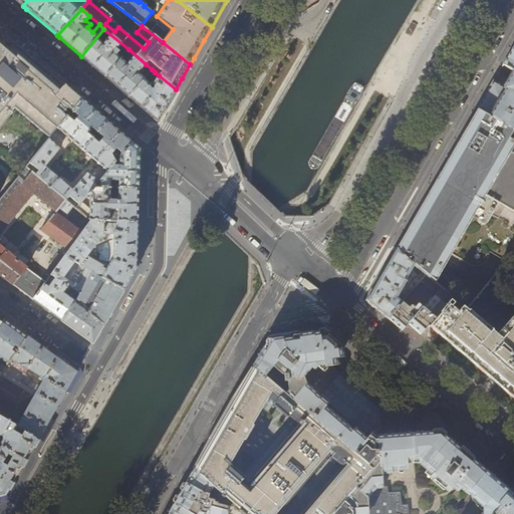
[(105,76),(129,49),(103,29),(81,56),(95,68),(105,76)]
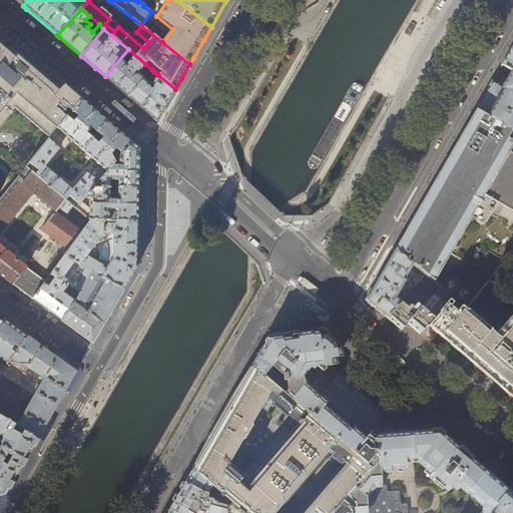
[(0,123),(10,111),(13,114),(14,113),(12,112),(16,108),(50,137),(81,99),(75,93),(36,60),(18,44),(17,46),(15,44),(8,44),(0,44),(0,43),(0,123)]
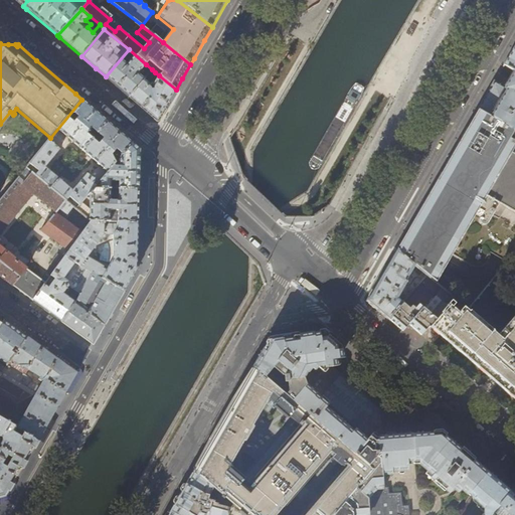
[(514,44),(511,52),(504,65),(514,71),(514,44)]
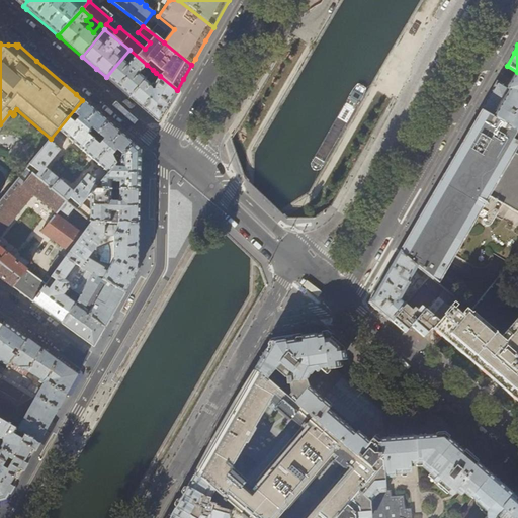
[(144,70),(147,65),(130,50),(106,77),(119,89),(130,97),(145,80),(146,79),(140,74),(142,72),(144,74),(146,72),(144,70)]
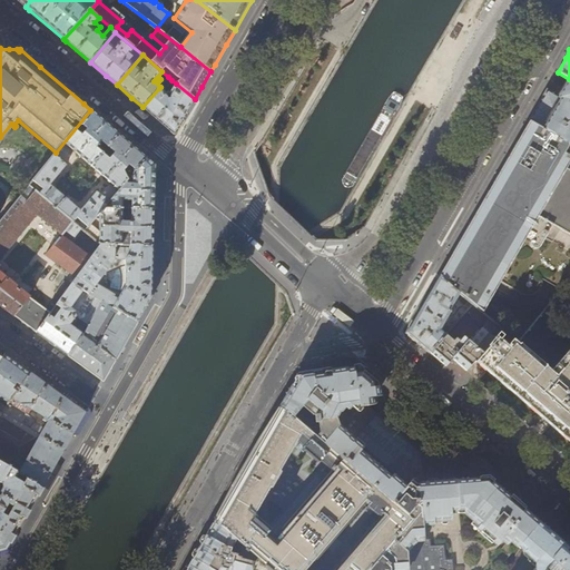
[(547,90),(529,121),(541,128),(569,145),(569,79),(566,85),(562,92),(559,98),(547,90)]
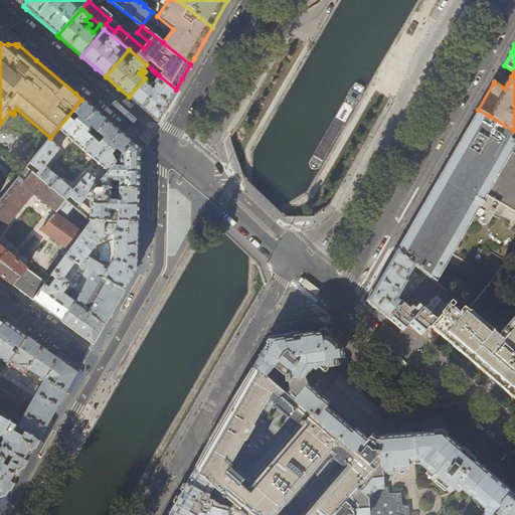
[(150,84),(144,79),(129,97),(139,106),(158,122),(162,113),(176,90),(159,75),(154,83),(153,83),(154,90),(151,90),(150,84)]
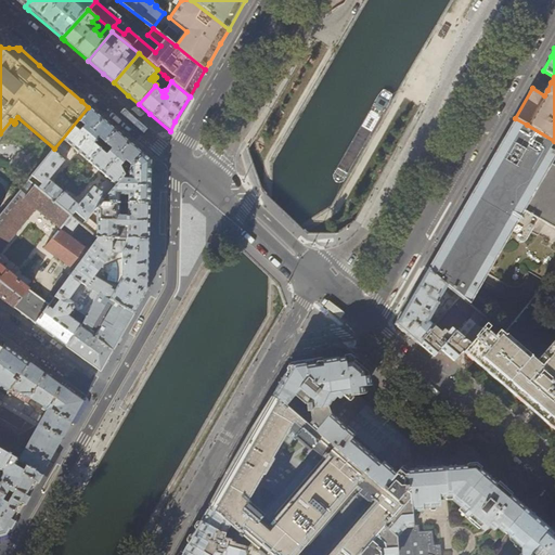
[(89,163),(116,131),(100,117),(88,107),(54,149),(31,177),(42,184),(38,189),(55,203),(63,193),(49,180),(65,160),(61,157),(66,151),(66,150),(69,145),(89,163)]
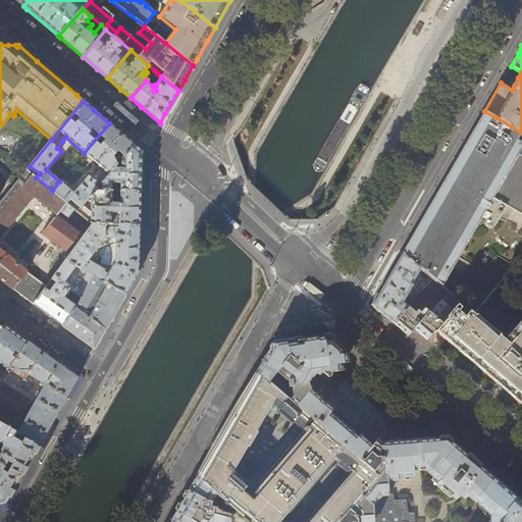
[(508,220),(514,211),(493,199),(519,154),(521,148),(521,133),(496,117),(484,111),(482,114),(477,122),(410,238),(404,249),(402,253),(420,268),(429,275),(432,278),(441,286),(481,217),(486,220),(486,221),(485,224),(485,225),(487,227),(488,228),(489,228),(491,228),(492,228),(494,226),(500,219),(505,221),(506,221),(507,221),(508,220)]
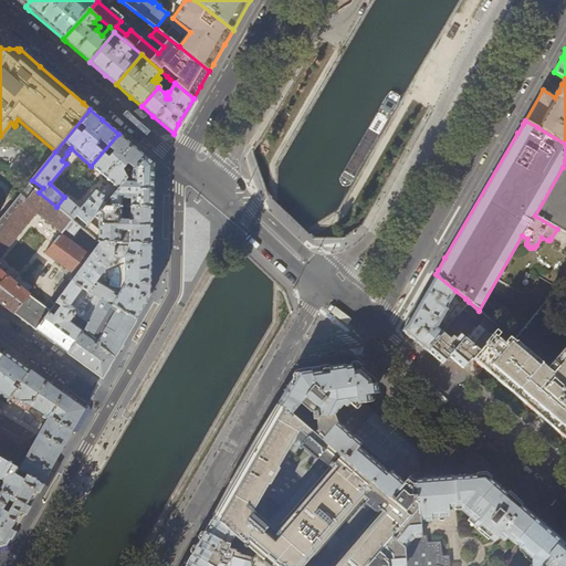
[(135,147),(118,134),(91,166),(111,182),(107,187),(105,187),(100,194),(96,191),(80,210),(64,197),(56,207),(72,220),(73,221),(76,217),(87,226),(90,223),(96,215),(103,207),(111,198),(125,180),(126,180),(146,157),(135,147)]
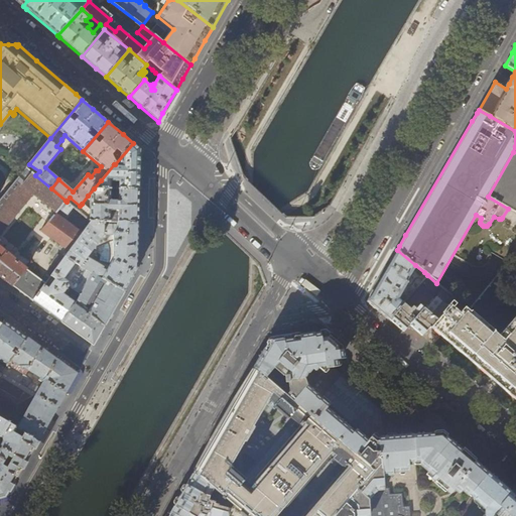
[(115,189),(139,189),(140,171),(140,149),(133,143),(115,164),(120,164),(120,167),(115,167),(114,164),(101,180),(101,188),(111,189),(111,181),(119,181),(119,186),(115,186),(115,189)]
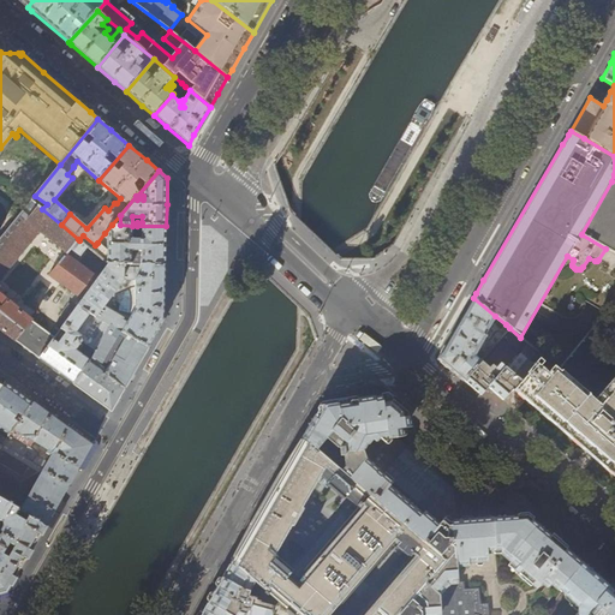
[(581,234),(605,249),(614,254),(614,184),(611,181),(581,234)]
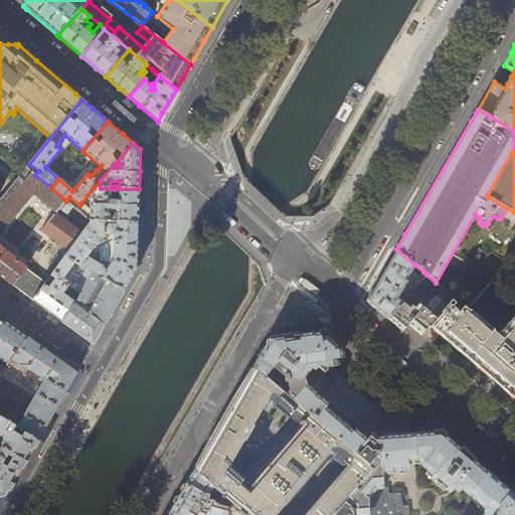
[(65,200),(51,188),(35,175),(26,168),(0,199),(0,276),(3,279),(18,261),(0,245),(0,234),(33,194),(56,212),(65,200)]
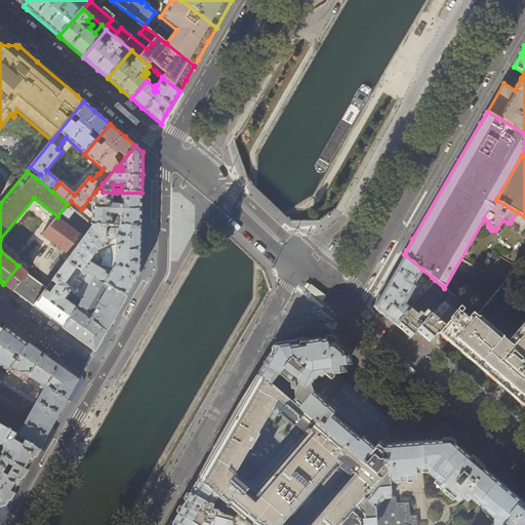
[(91,200),(91,213),(83,207),(81,209),(78,213),(92,226),(142,227),(142,207),(142,193),(117,193),(113,193),(103,192),(95,192),(89,199),(91,200)]
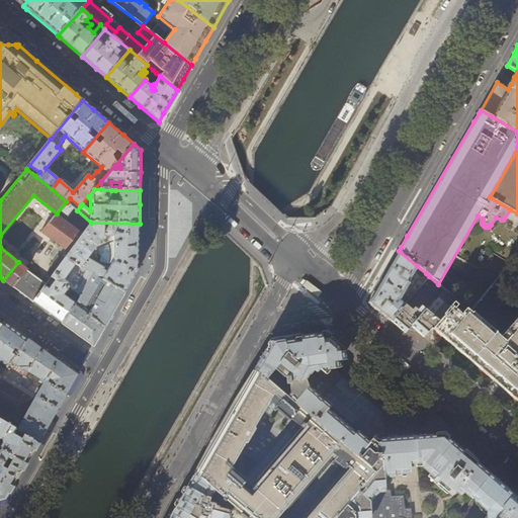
[(74,208),(67,202),(66,201),(57,213),(41,232),(67,251),(65,253),(68,255),(83,234),(66,221),(74,208)]
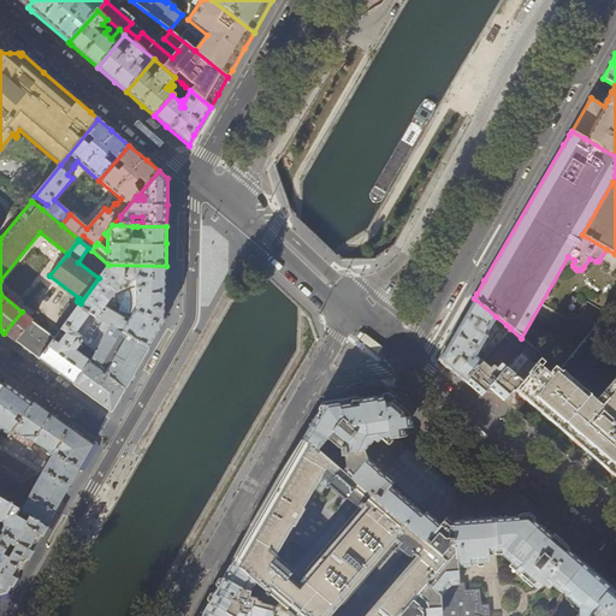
[(164,313),(166,266),(108,265),(99,278),(81,303),(77,307),(110,326),(148,348),(159,330),(164,321),(164,313)]
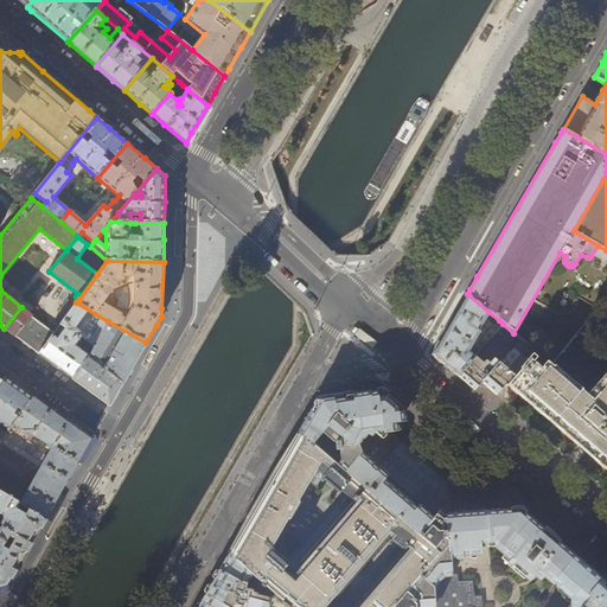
[(478,330),(489,312),(467,294),(445,332),(433,355),(458,376),(474,356),(496,332),(491,328),(473,349),(471,347),(480,331),(478,330)]
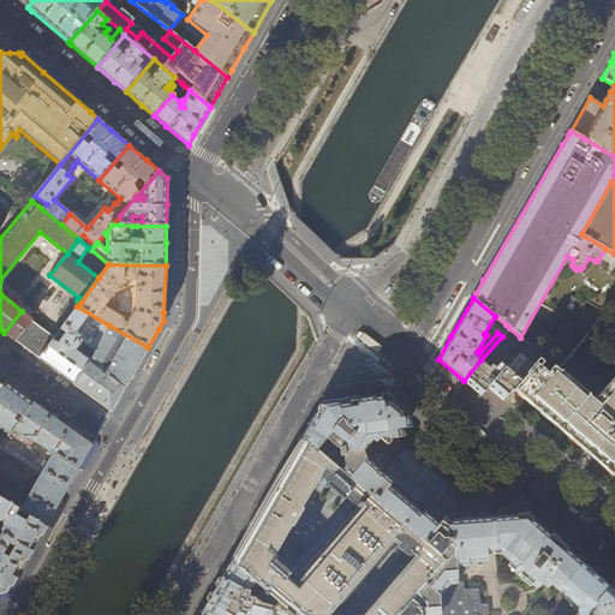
[(90,362),(89,360),(109,326),(77,306),(55,338),(40,359),(54,370),(73,383),(90,362)]
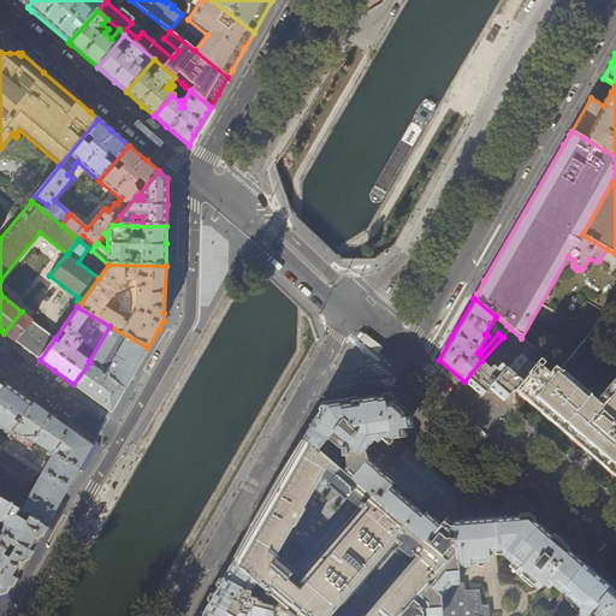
[(55,338),(22,312),(4,333),(22,347),(40,360),(55,338)]
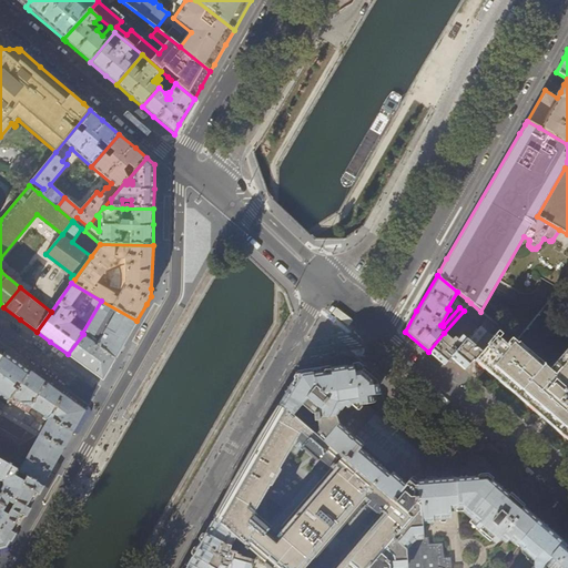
[(83,334),(115,357),(118,355),(137,321),(101,301),(82,333),(83,334)]
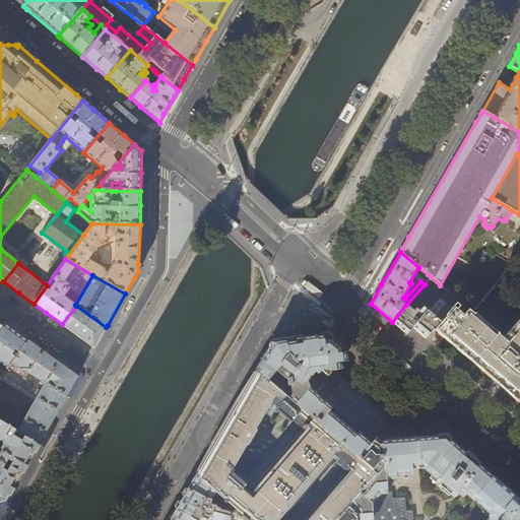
[(406,305),(392,322),(406,334),(412,327),(414,328),(426,338),(429,334),(432,330),(433,330),(434,329),(444,316),(454,303),(457,300),(447,290),(438,301),(429,291),(423,291),(409,307),(406,305)]
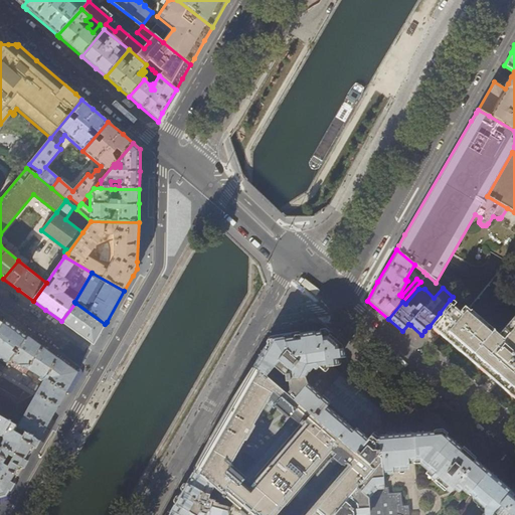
[(514,315),(498,335),(493,331),(494,330),(468,309),(464,306),(459,312),(453,307),(455,304),(450,300),(440,313),(430,326),(435,330),(440,334),(488,375),(493,379),(498,384),(514,398),(514,315)]
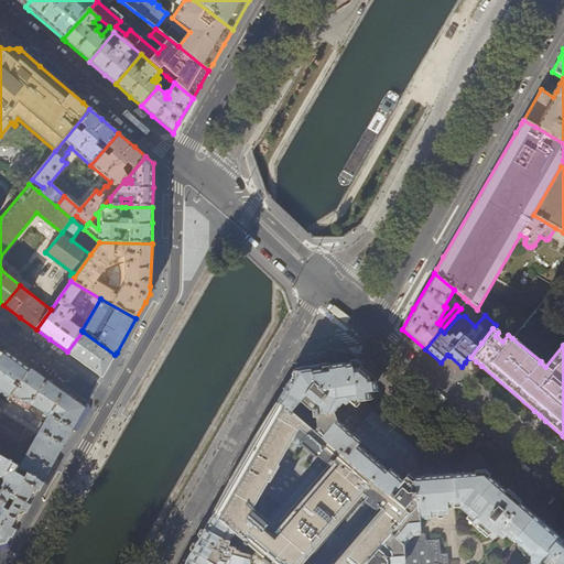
[(115,355),(83,332),(67,351),(85,365),(102,377),(115,355)]
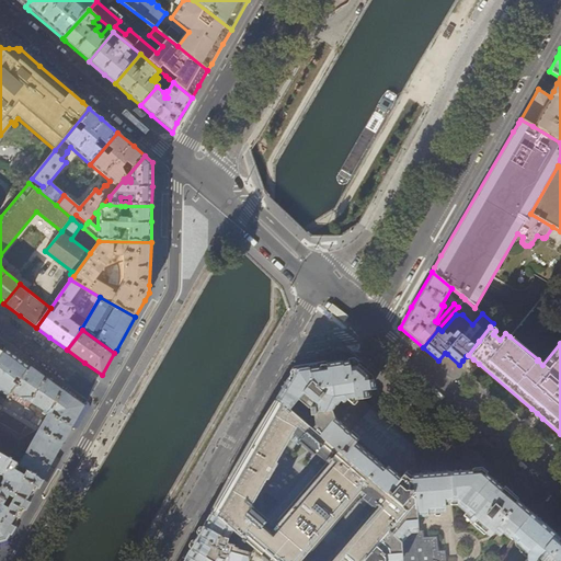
[(19,358),(6,348),(0,355),(0,391),(8,397),(16,385),(13,381),(16,377),(21,379),(30,366),(19,358)]
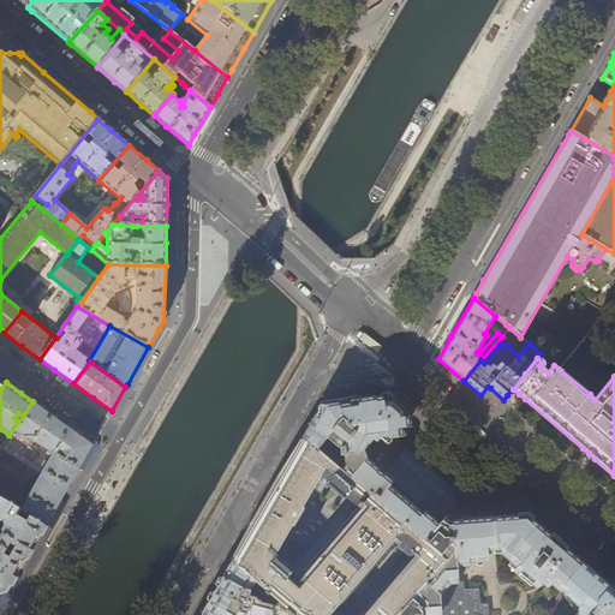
[(457,545),(458,565),(469,563),(469,560),(482,559),(485,559),(488,556),(488,551),(489,551),(494,551),(496,549),(501,549),(501,550),(541,585),(543,583),(548,587),(550,584),(557,591),(559,590),(575,571),(571,567),(566,563),(569,557),(560,549),(557,549),(555,548),(553,545),(554,544),(549,539),(550,538),(536,526),(535,529),(532,526),(530,524),(531,523),(525,518),(494,520),(494,518),(487,519),(479,519),(459,520),(457,487),(449,481),(400,439),(399,431),(406,430),(407,428),(405,415),(387,399),(375,400),(328,407),(314,423),(316,427),(317,430),(304,435),(303,439),(315,449),(326,439),(341,453),(342,467),(340,471),(443,560),(457,545)]
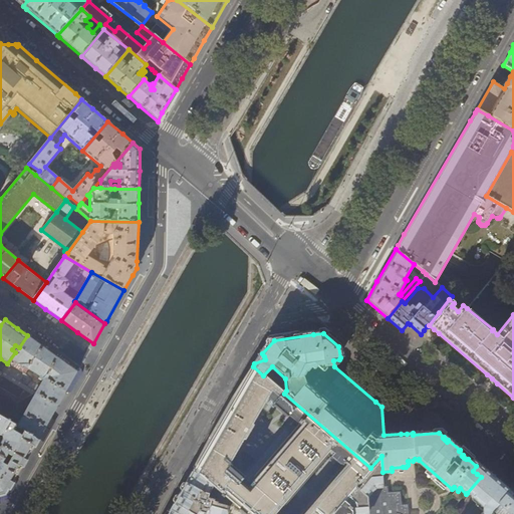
[(15,352),(7,363),(4,368),(0,372),(0,416),(15,426),(24,431),(38,439),(48,421),(75,374),(76,371),(46,349),(27,335),(19,347),(15,352)]
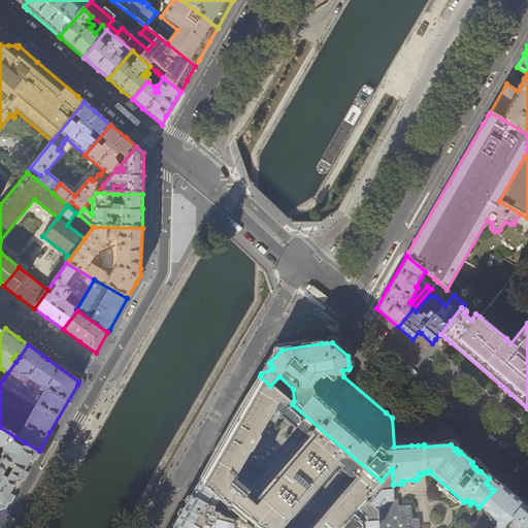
[(381,527),(381,509),(390,499),(394,498),(394,494),(393,485),(392,468),(381,481),(292,404),(270,386),(260,376),(230,427),(205,470),(198,482),(199,482),(219,499),(239,517),(252,527),(381,527)]
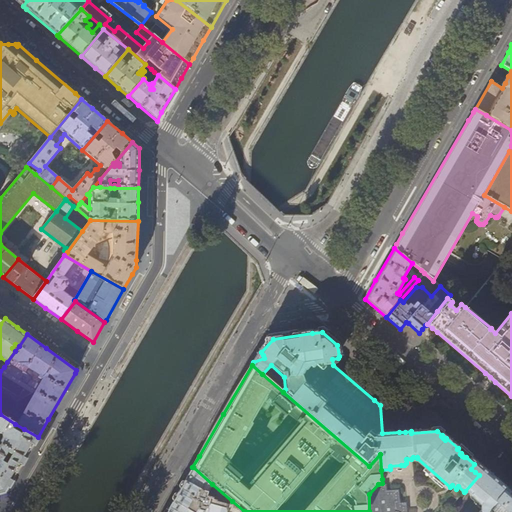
[(0,442),(0,494),(1,494),(5,493),(11,484),(28,454),(38,437),(24,429),(21,434),(12,429),(15,424),(0,414),(0,433),(2,434),(3,438),(0,442)]
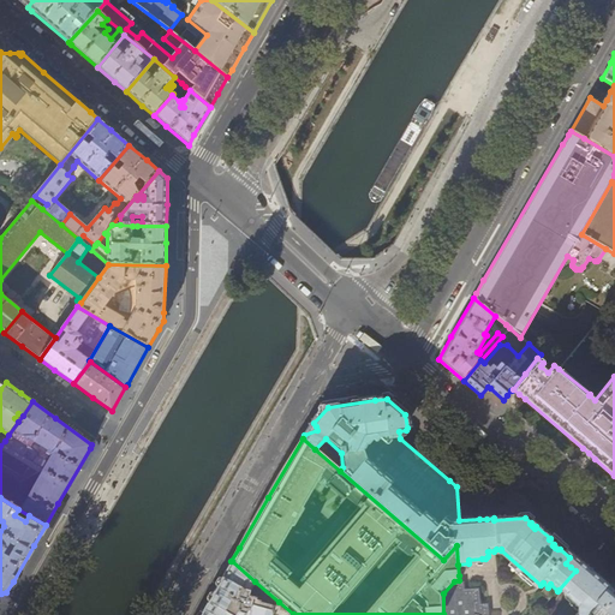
[(293,614),(279,602),(274,608),(260,604),(260,603),(256,601),(256,599),(248,597),(249,593),(255,581),(232,561),(201,614),(293,614)]
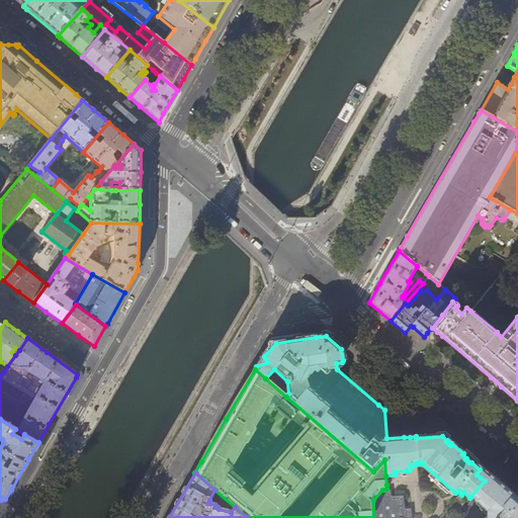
[(517,517),(517,498),(515,496),(514,497),(502,487),(496,481),(489,476),(485,481),(470,497),(478,503),(484,508),(486,509),(486,517),(485,517),(517,517)]
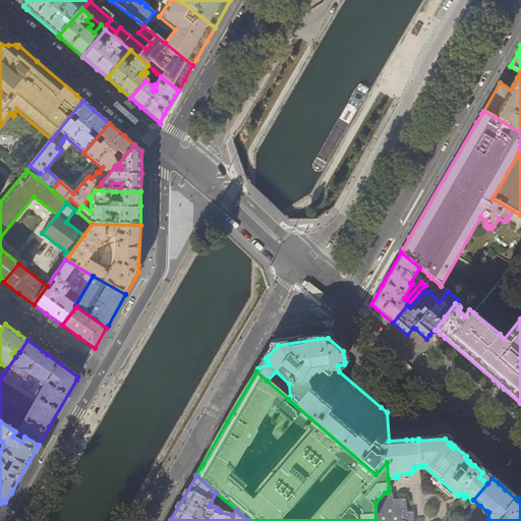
[(414,520),(414,511),(408,511),(408,507),(407,498),(397,498),(395,498),(394,491),(389,491),(385,493),(375,503),(375,520),(414,520)]
